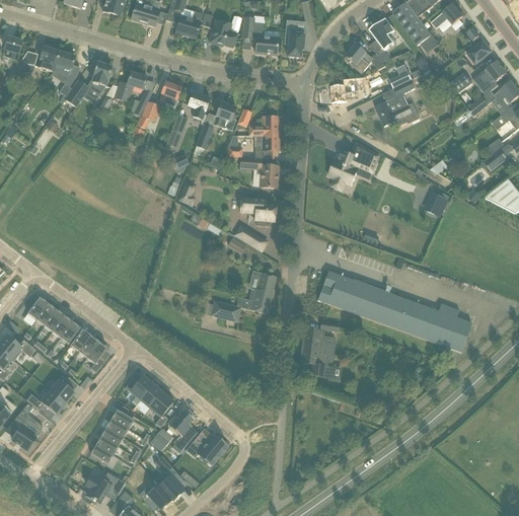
[(104,0),(102,10),(119,15),(123,0),(104,0)]
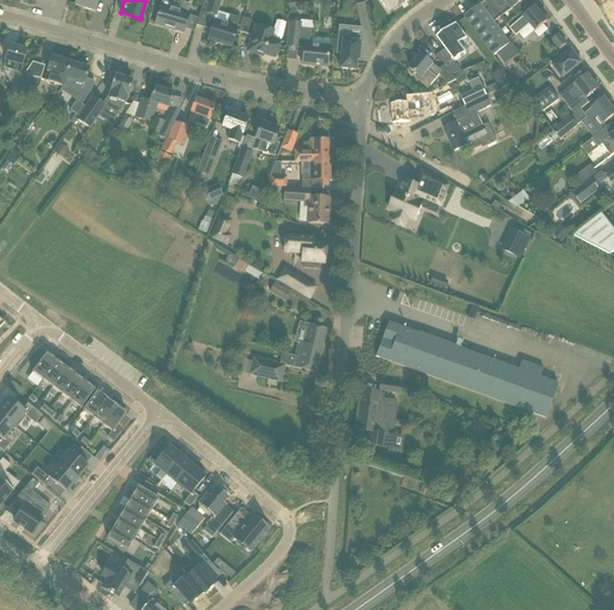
[(182,30),(184,25),(188,10),(187,10),(190,1),(187,0),(160,0),(155,22),(182,30)]
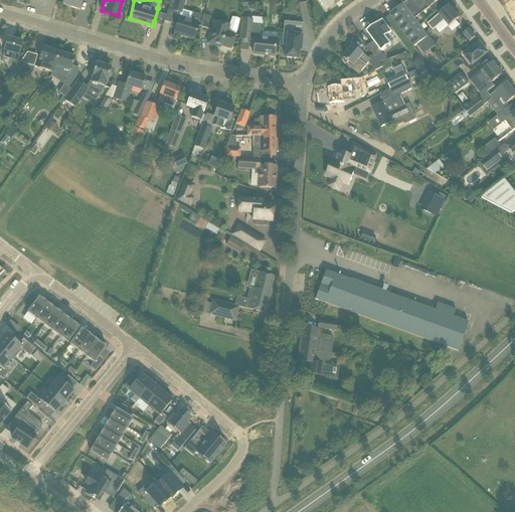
[(176,22),(173,31),(193,37),(200,13),(192,10),(190,17),(179,14),(183,0),(169,0),(168,7),(164,18),(176,22)]
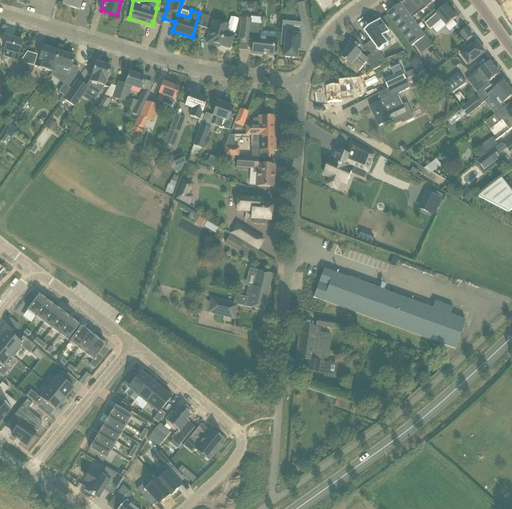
[(402,0),(388,11),(394,19),(412,44),(414,42),(418,39),(425,34),(412,16),(432,1),(433,0),(402,0)]
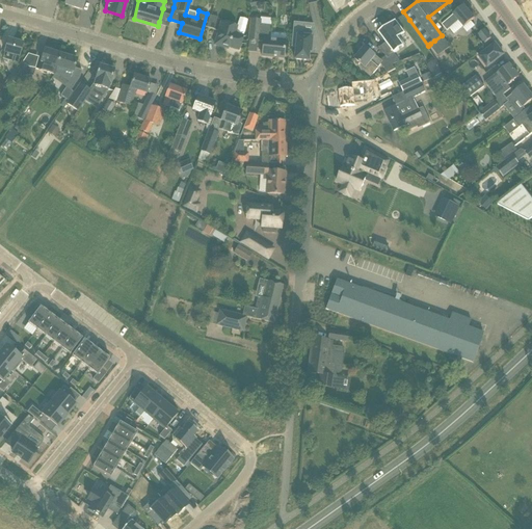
[(463,25),(467,22),(474,16),(463,3),(456,9),(446,18),(442,22),(447,28),(458,19),(463,25)]
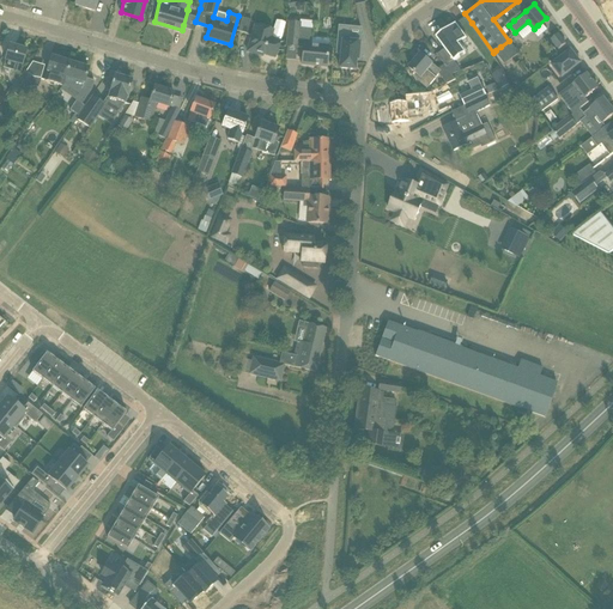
[(287,32),(286,43),(297,44),(297,43),(303,44),(301,61),(326,65),(328,44),(329,37),(311,35),(313,26),(313,18),(299,17),(299,20),(289,19),(287,32)]
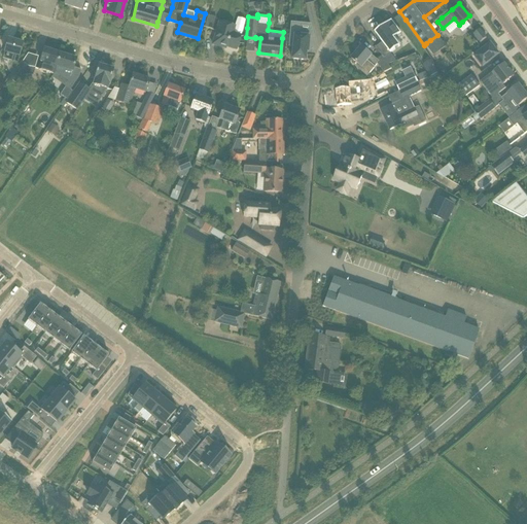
[(391,49),(401,42),(395,34),(400,30),(391,16),(375,30),(382,39),(376,44),(382,53),(384,56),(391,50),(391,49)]
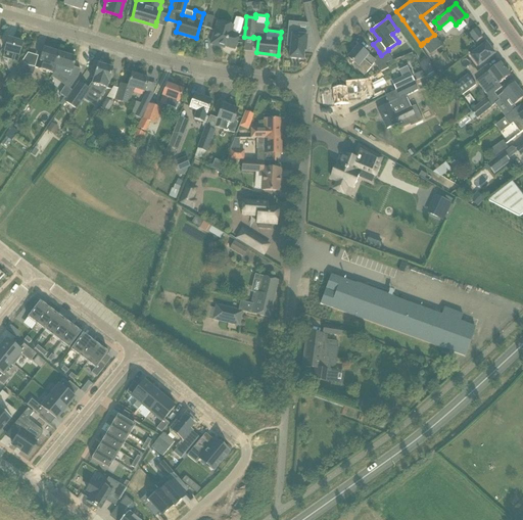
[(218,19),(214,32),(210,42),(219,44),(219,43),(234,47),(237,37),(238,33),(230,31),(232,24),(218,19)]
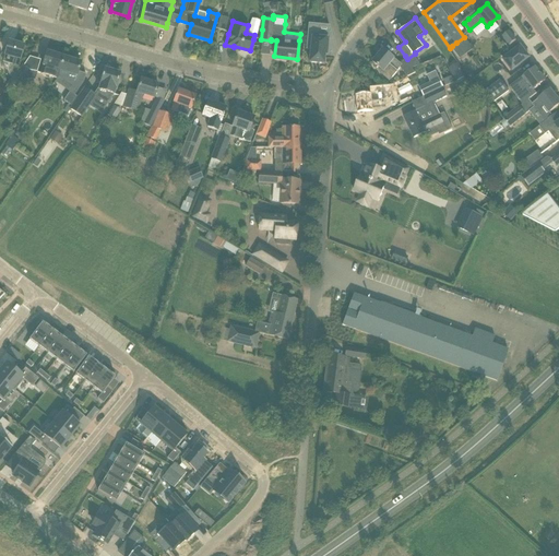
[(308,21),(306,46),(307,46),(310,47),(309,60),(323,61),(324,52),(325,52),(326,47),(331,48),(332,37),(329,23),(319,22),(308,21)]
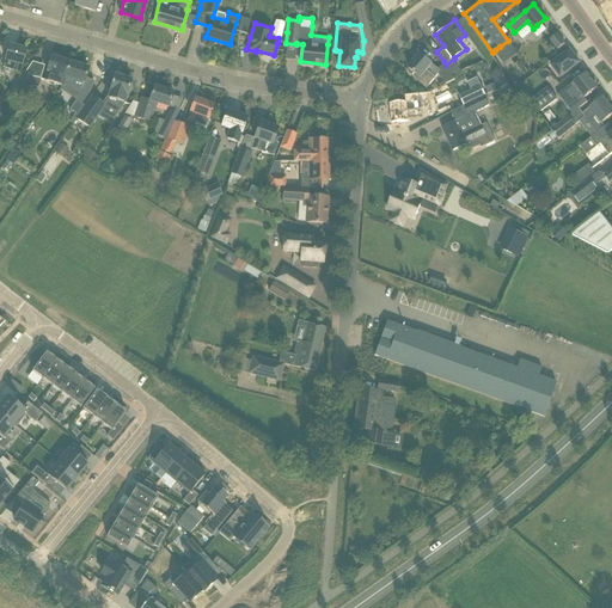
[(557,31),(550,37),(558,47),(564,41),(557,31)]
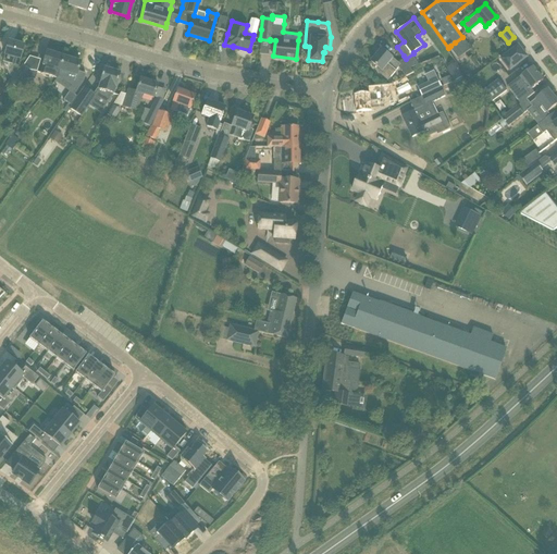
[(8,39),(2,59),(10,61),(17,63),(19,57),(20,57),(23,44),(8,39)]
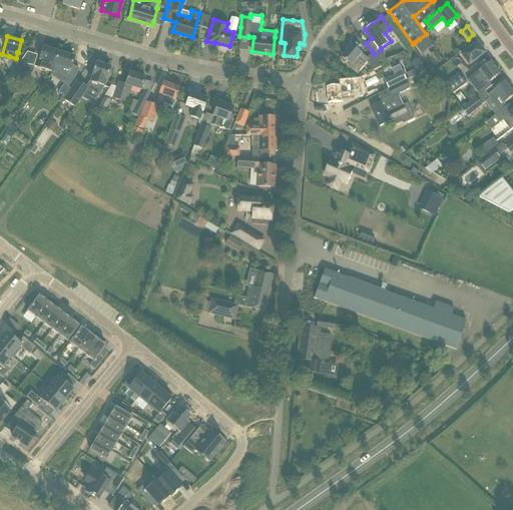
[(419,39),(415,42),(422,51),(426,48),(419,39)]
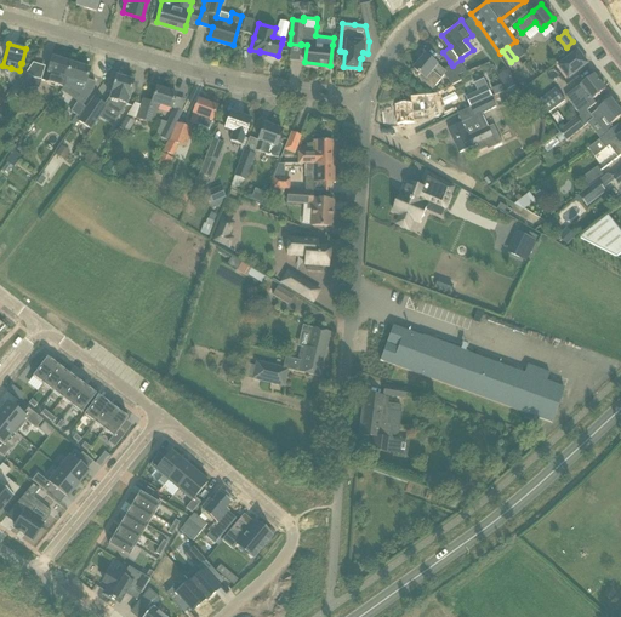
[(577,47),(559,63),(569,75),(588,61),(577,47)]
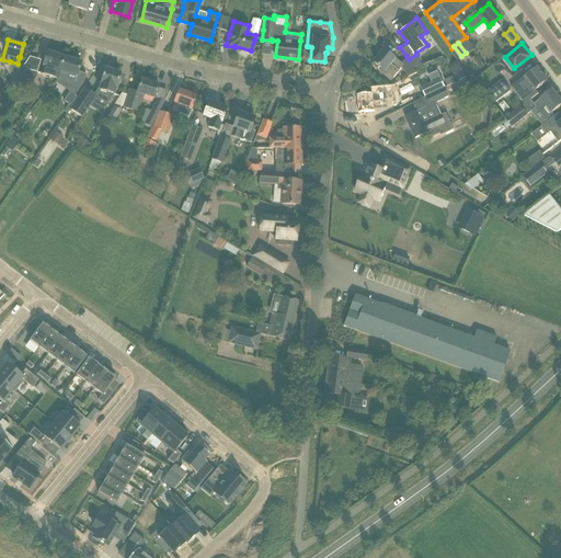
[(409,59),(407,56),(401,60),(385,46),(375,59),(393,76),(401,66),(409,75),(416,70),(413,66),(409,59)]
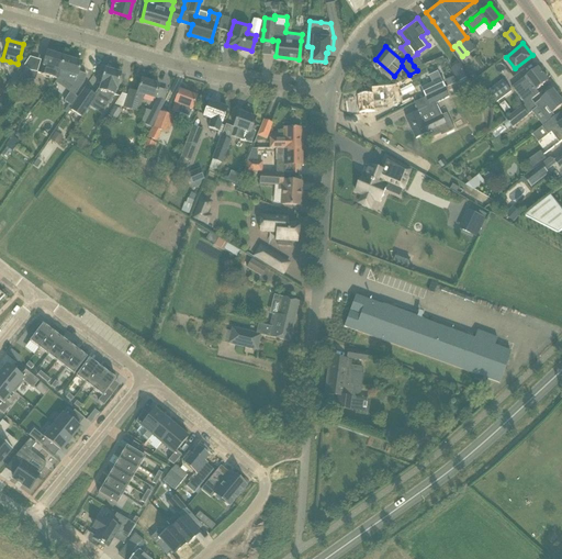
[(40,71),(57,77),(63,55),(46,51),(42,63),(43,63),(40,71)]
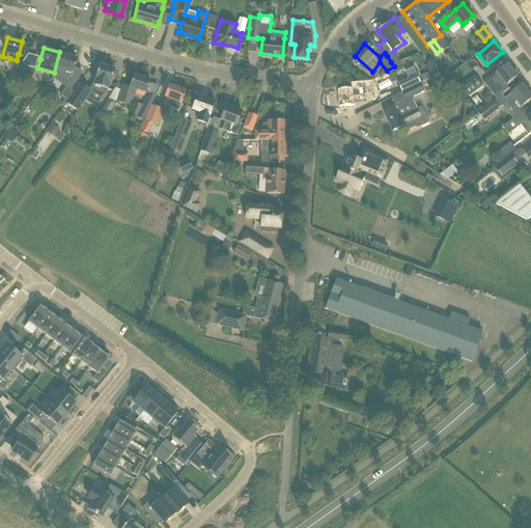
[(59,52),(54,73),(63,75),(64,76),(67,78),(65,80),(72,85),(79,75),(81,67),(74,65),(76,57),(59,52)]
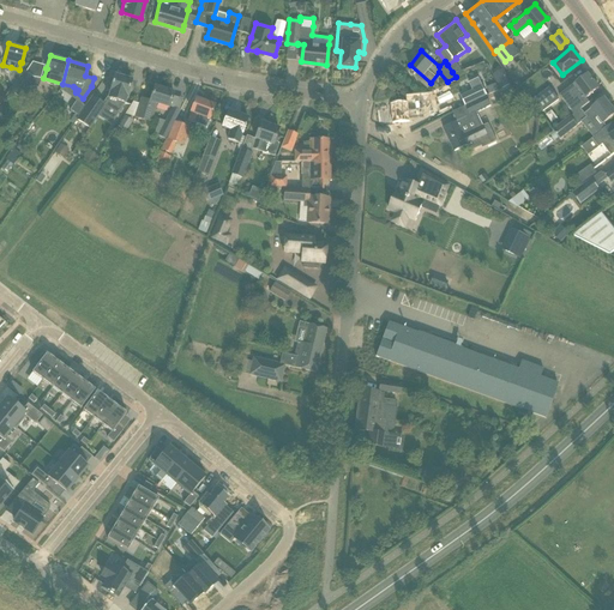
[(493,72),(501,85),(511,79),(503,66),(493,72)]
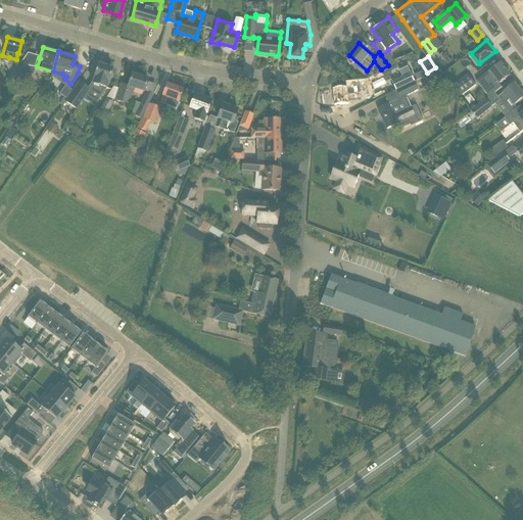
[(15,81),(24,69),(28,63),(27,63),(20,59),(9,76),(15,81)]
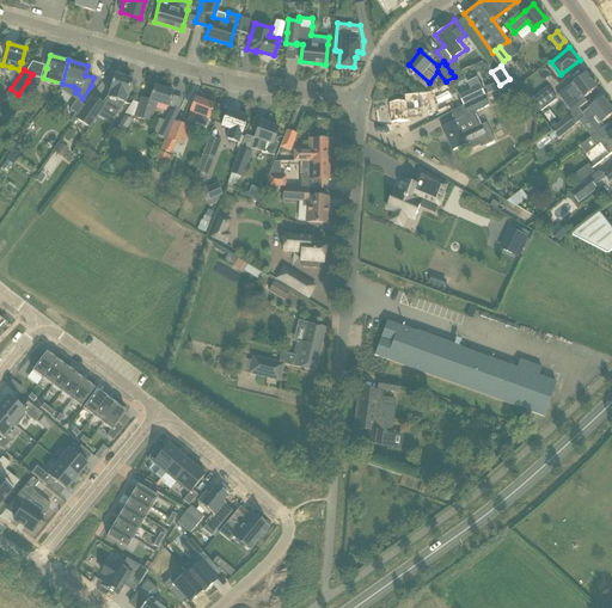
[(557,92),(571,111),(587,99),(585,96),(597,85),(586,71),(557,92)]
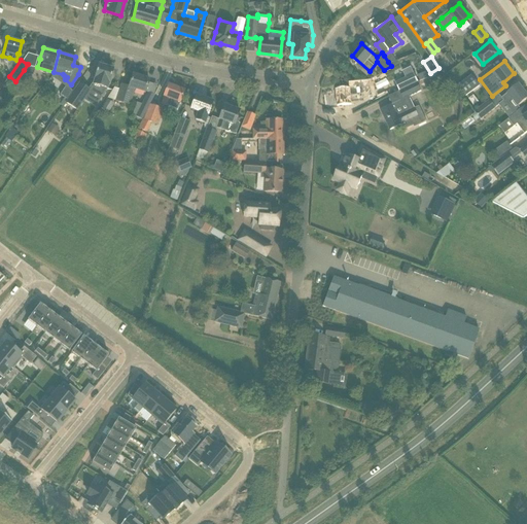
[(109,78),(109,77),(112,67),(98,63),(95,74),(95,75),(93,82),(92,81),(89,85),(79,80),(66,100),(75,106),(85,91),(99,99),(107,85),(109,78)]
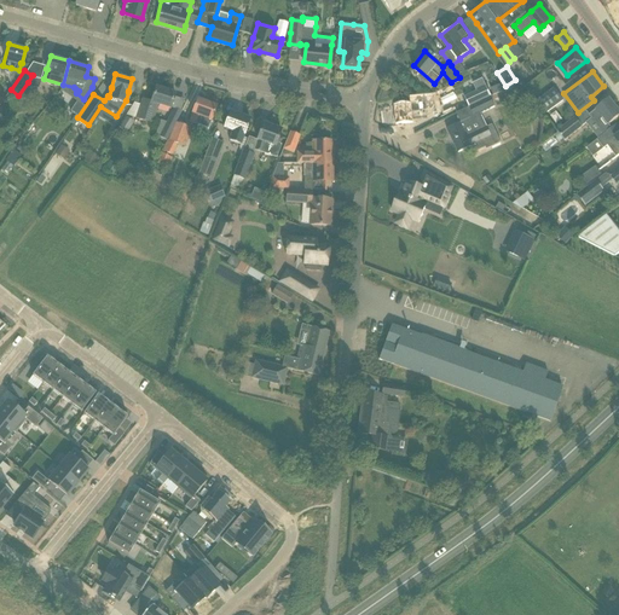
[(478,88),(464,94),(469,104),(490,94),(491,93),(482,75),(473,80),(478,88)]
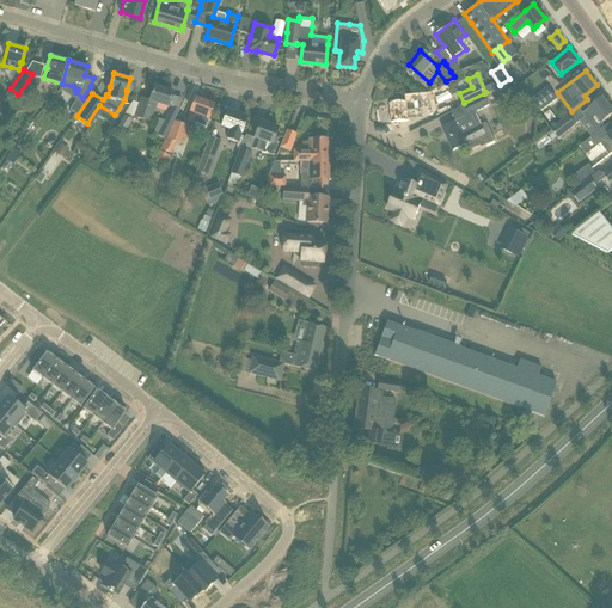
[(140,96),(134,114),(148,118),(154,100),(167,104),(172,90),(153,84),(148,98),(140,96)]
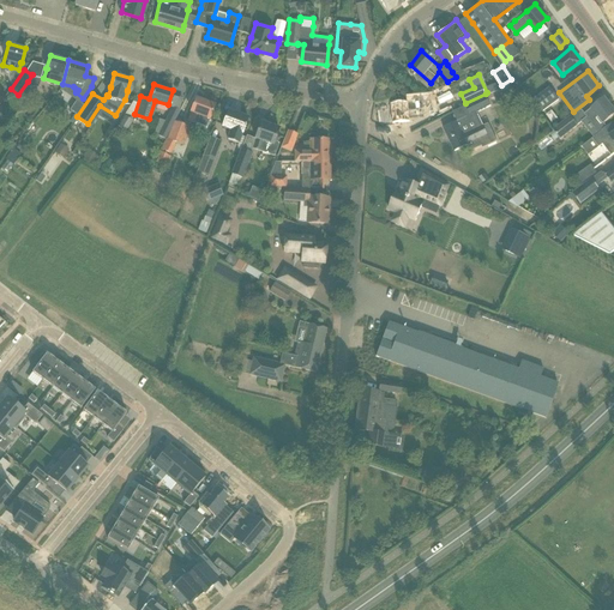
[(534,101),(540,110),(541,110),(559,97),(549,85),(531,98),(534,101)]
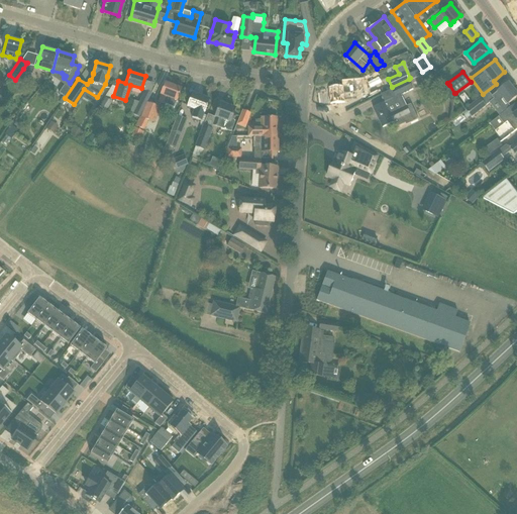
[(348,83),(339,84),(329,85),(330,101),(340,100),(345,100),(344,94),(355,93),(355,90),(360,90),(363,87),(362,77),(348,78),(348,83)]
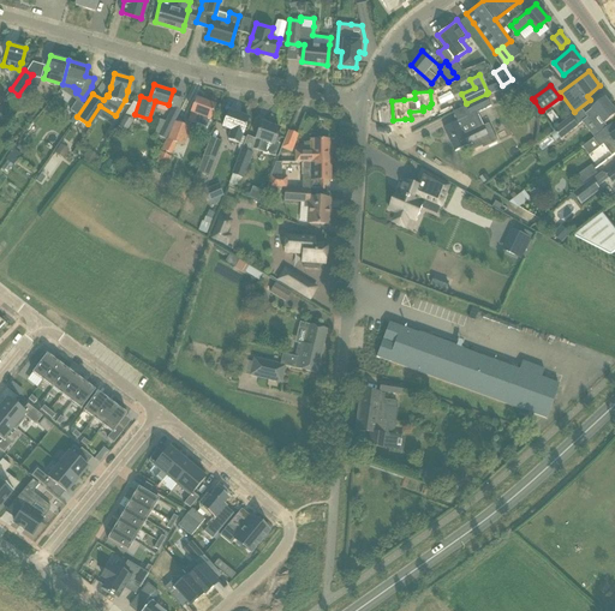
[(487,94),(466,103),(470,113),(477,109),(491,103),(487,94)]
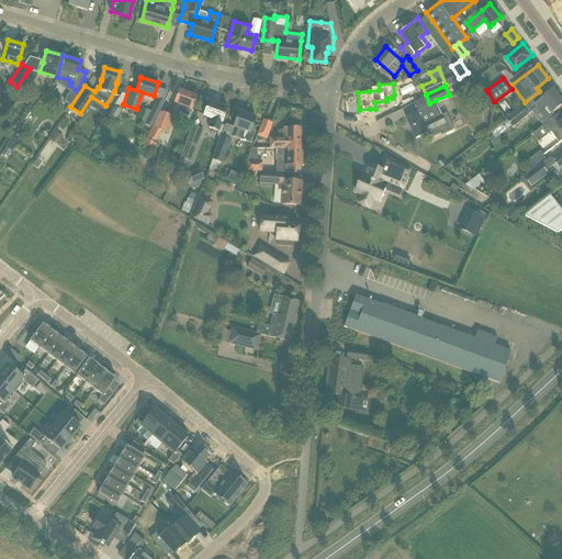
[(541,109),(550,119),(555,114),(552,111),(561,102),(561,98),(553,87),(535,102),(541,109)]
